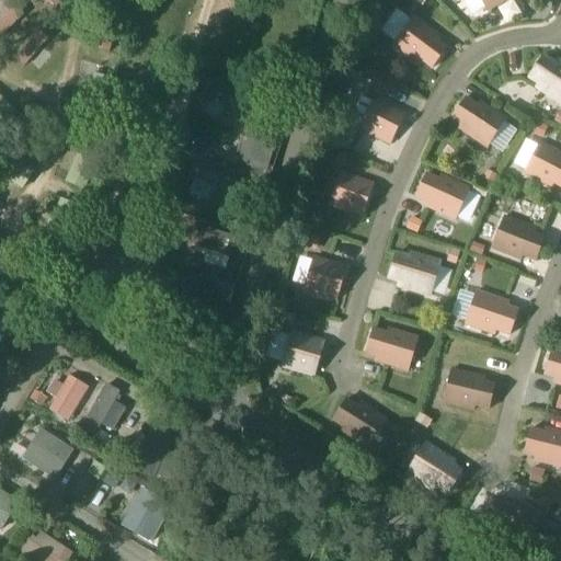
[(480,0),(488,11),(505,0),(480,0)]
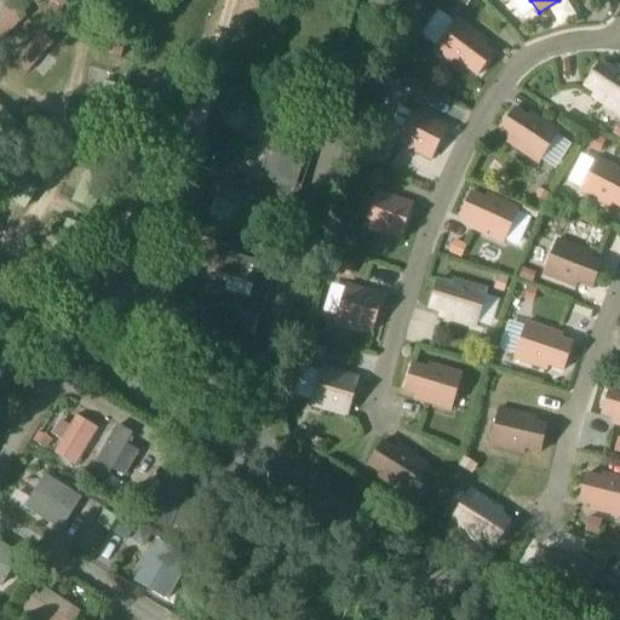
[(457,19),(434,50),(461,70),(465,67),(477,76),(491,58),(481,51),(488,41),(457,19)]
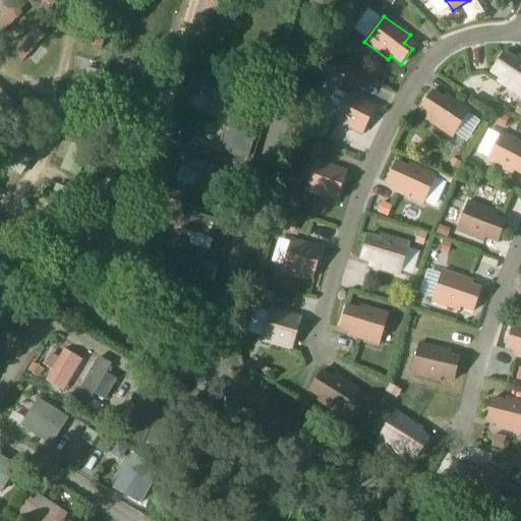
[(504,52),(494,67),(503,73),(498,81),(520,96),(520,58),(517,56),(515,59),(504,52)]
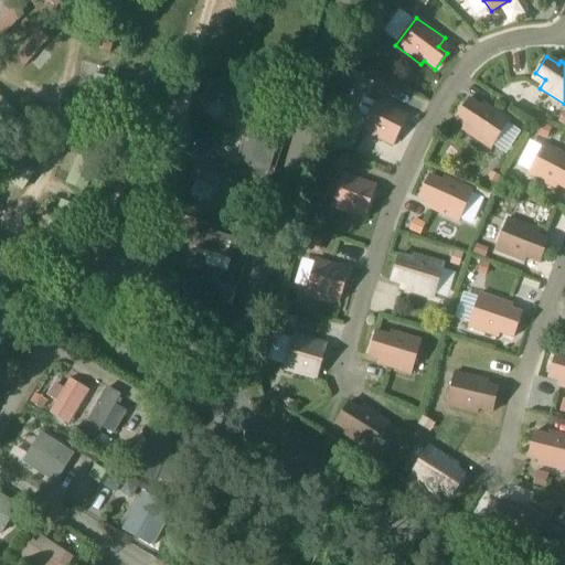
[(0,97),(0,119),(11,108),(0,97)]
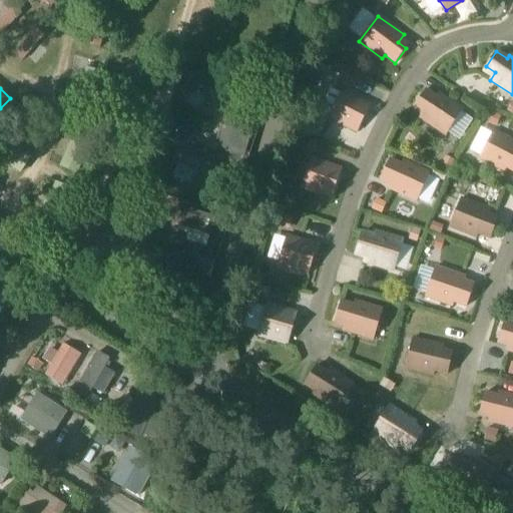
[(446,135),(463,109),(439,93),(437,96),(426,89),(416,104),(424,110),(419,118),(446,135)]
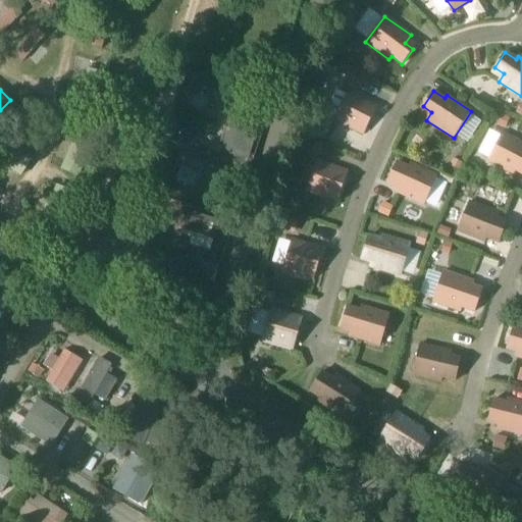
[(363,135),(377,106),(349,92),(334,120),(363,135)]
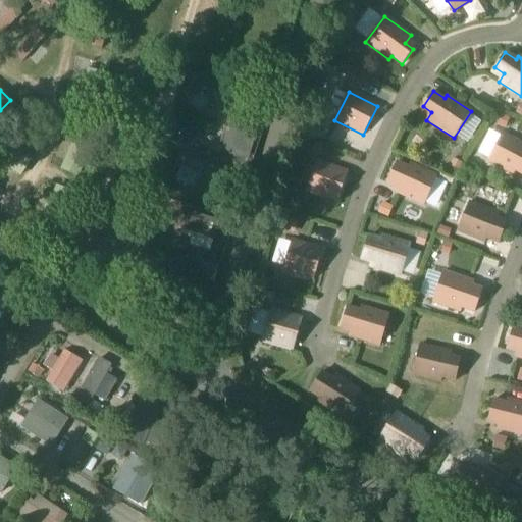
[(231,104),(217,151),(235,156),(232,163),(250,168),(253,157),(250,155),(262,114),(231,104)]
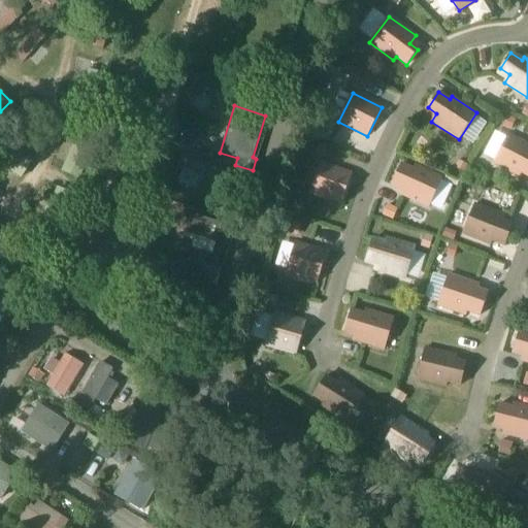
[(503,126),(510,130),(516,120),(508,116),(503,126)]
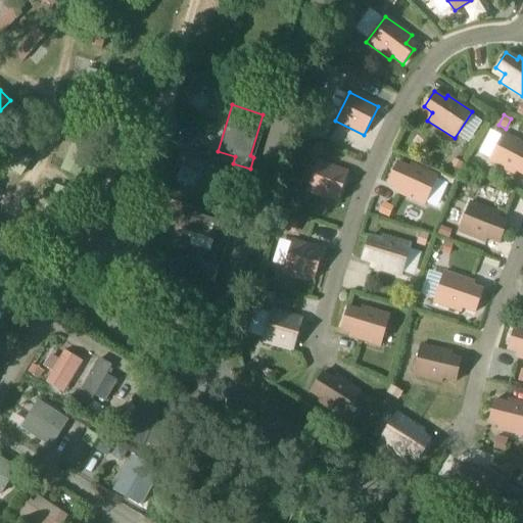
[(522,175),(522,143),(504,133),(488,161),(514,175),(516,172),(522,175)]
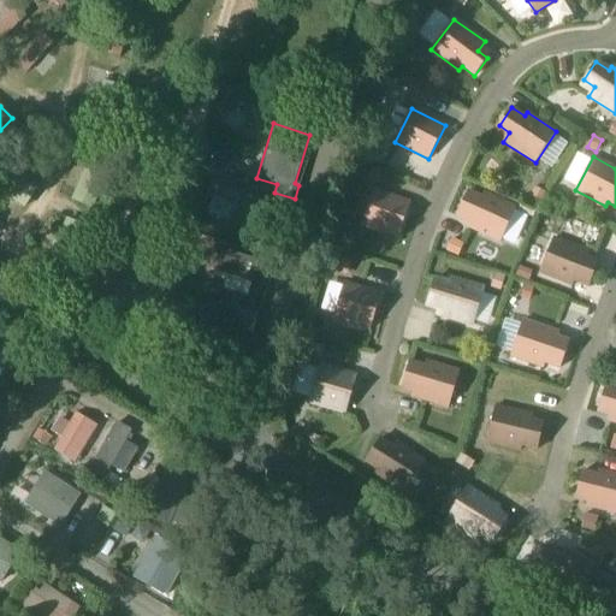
[(125,179),(142,184),(146,171),(129,167),(125,179)]
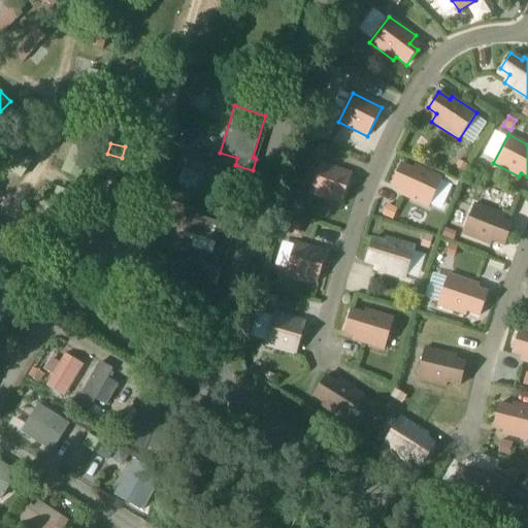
[(318,144),(314,155),(323,158),(326,147),(318,144)]
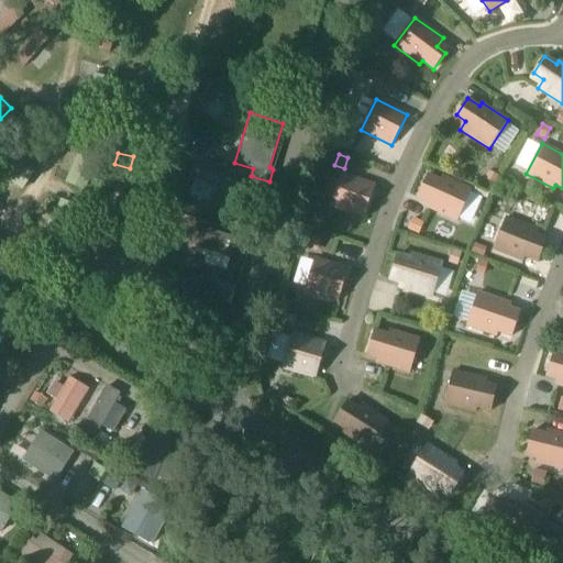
[(186,189),(239,217),(253,189),(198,159),(189,175),(192,176),(186,189)]
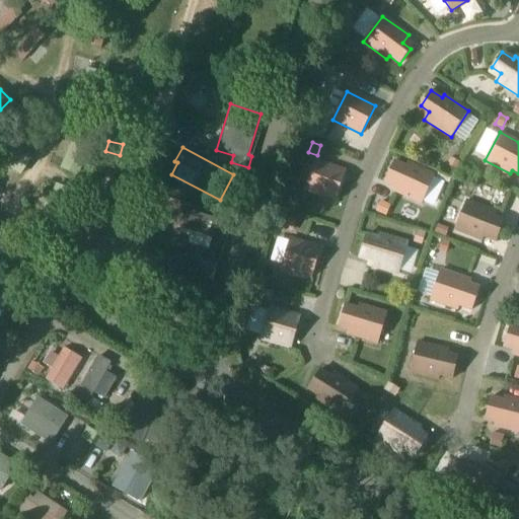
[(335,201),(346,170),(315,160),(305,190),(335,201)]
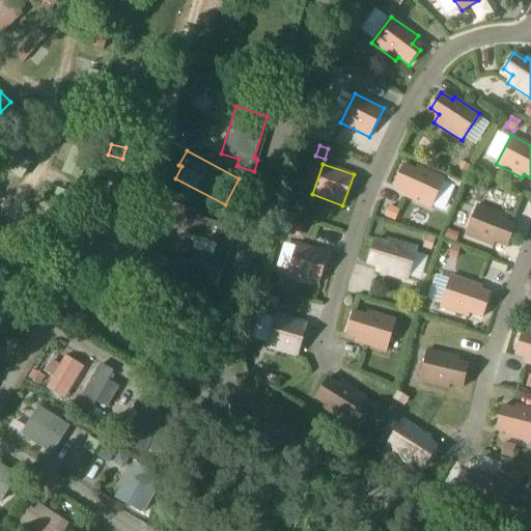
[(431,208),(445,178),(418,166),(416,170),(403,164),(395,182),(406,186),(401,195),(431,208)]
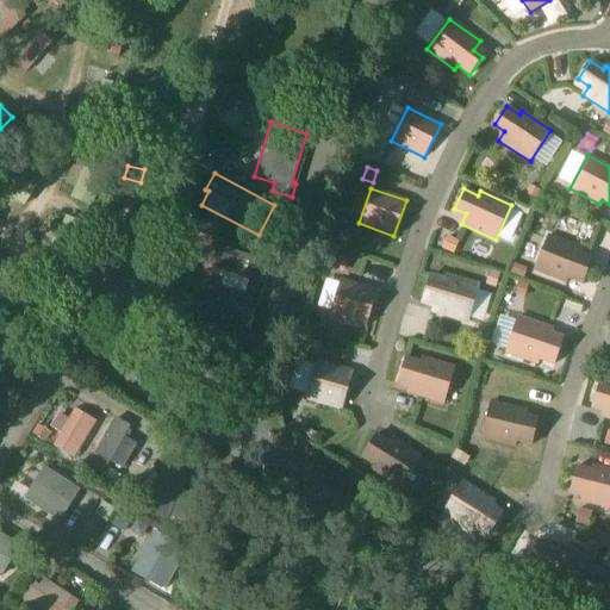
[(511,209),(528,216),(530,210),(515,203),(511,209)]
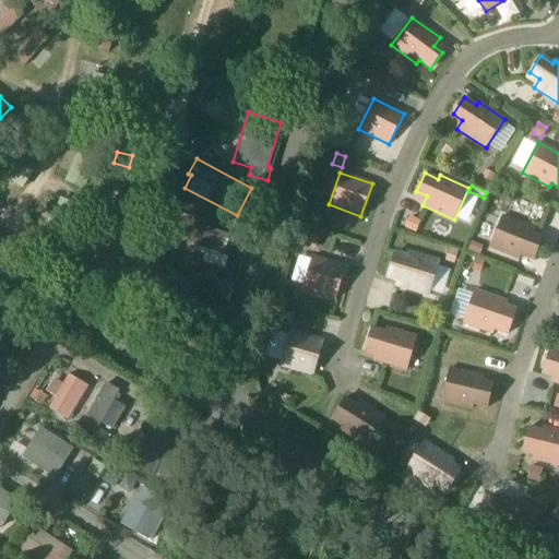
[(534,261),(542,242),(531,238),(535,228),(502,216),(490,248),(519,259),(520,256),(534,261)]
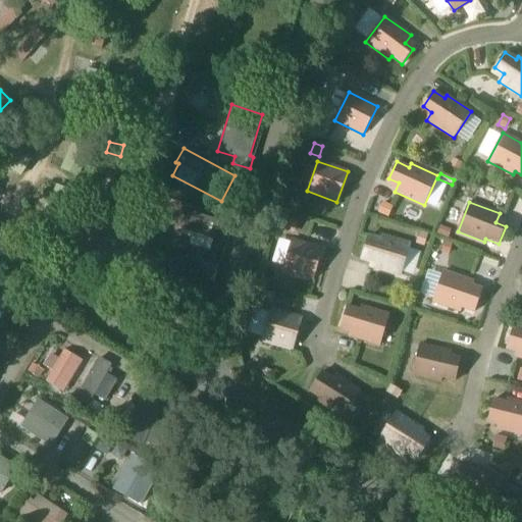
[(392,207),(383,203),(379,212),(388,216),(392,207)]
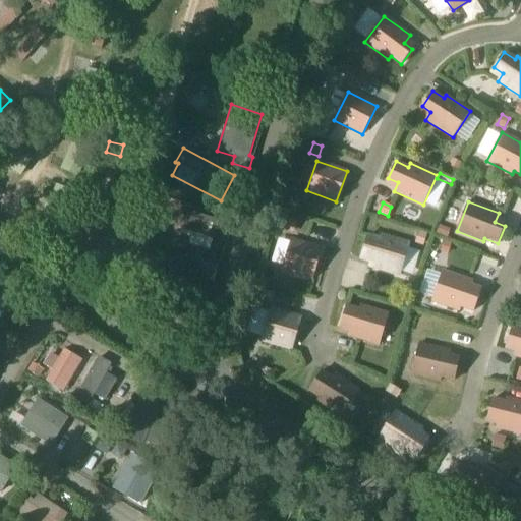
[(174,238),(211,248),(219,220),(183,209),(174,238)]
